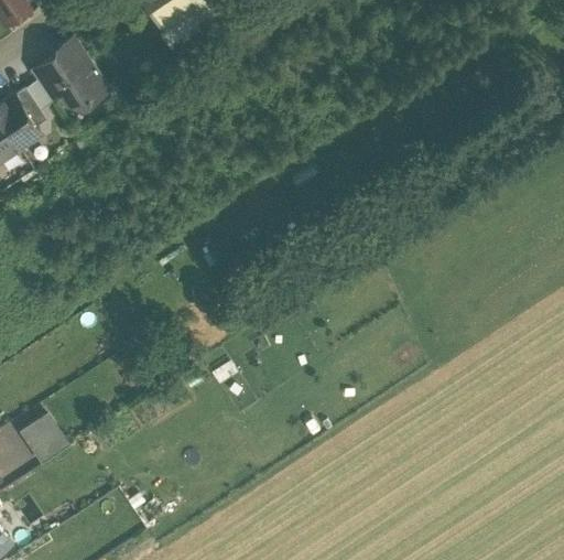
[(28,0),(0,0),(0,20),(4,28),(33,8),(28,0)]
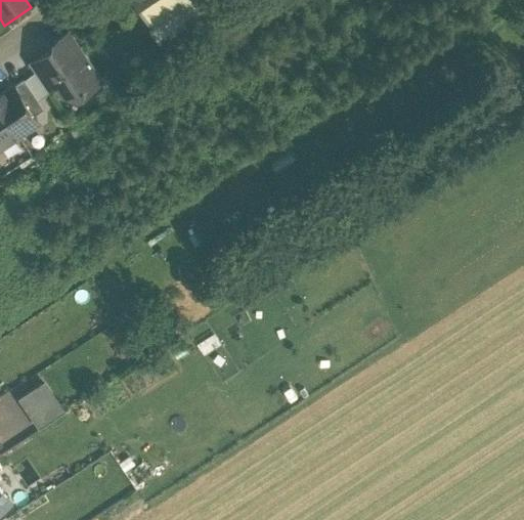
[(132,0),(154,31),(198,0),(132,0)]
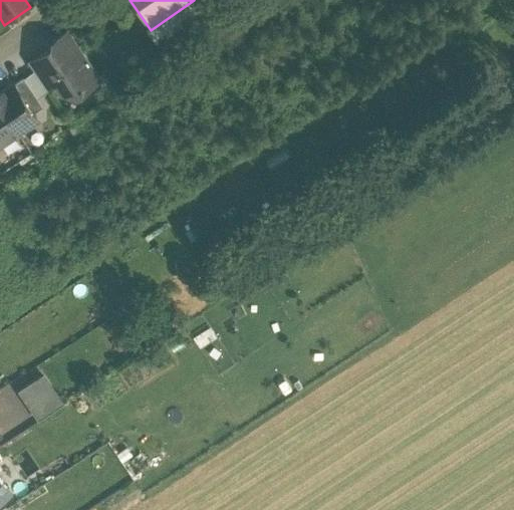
[(198,0),(194,0),(151,30),(160,43),(207,12),(198,0)]
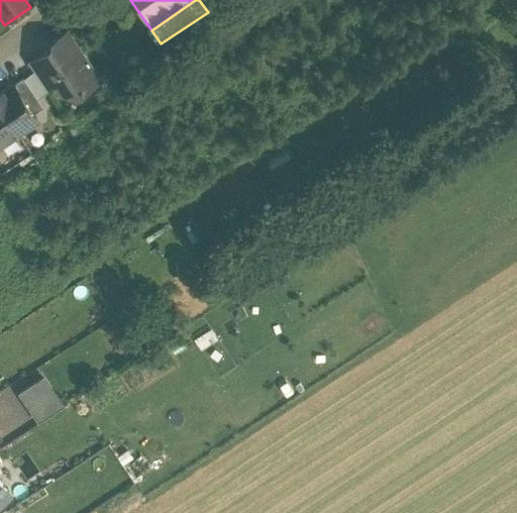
[(66,37),(54,45),(53,52),(38,61),(56,86),(61,94),(63,93),(61,90),(64,88),(66,92),(82,95),(97,84),(66,37)]
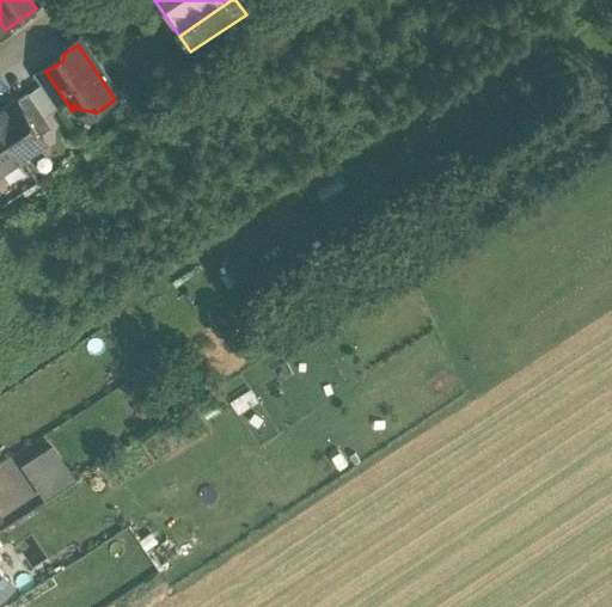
[(66,102),(46,72),(34,80),(54,109),(66,102)]
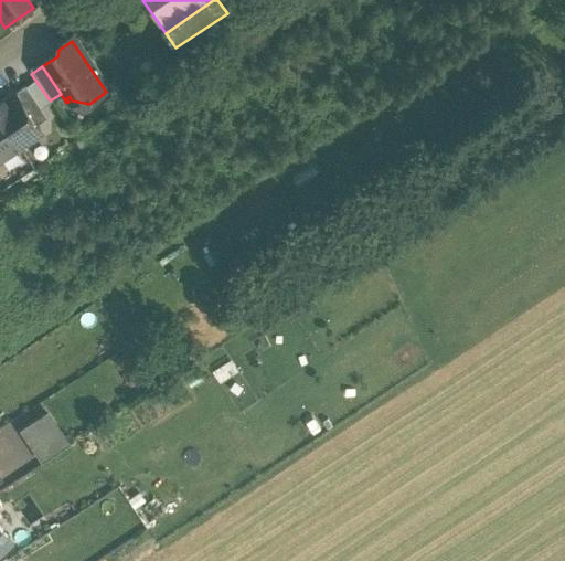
[(48,122),(25,90),(14,97),(36,129),(48,122)]
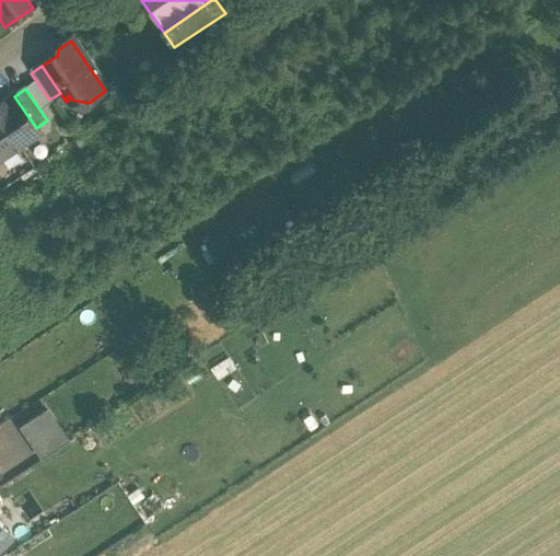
[(14,96),(14,95),(0,104),(0,122),(19,150),(41,136),(36,128),(14,96)]
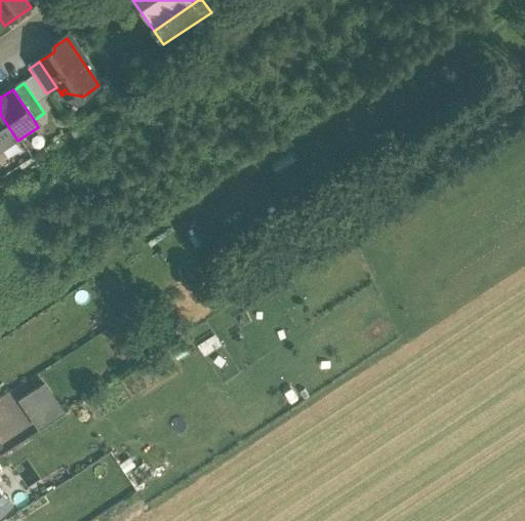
[(0,114),(0,152),(17,141),(0,114)]
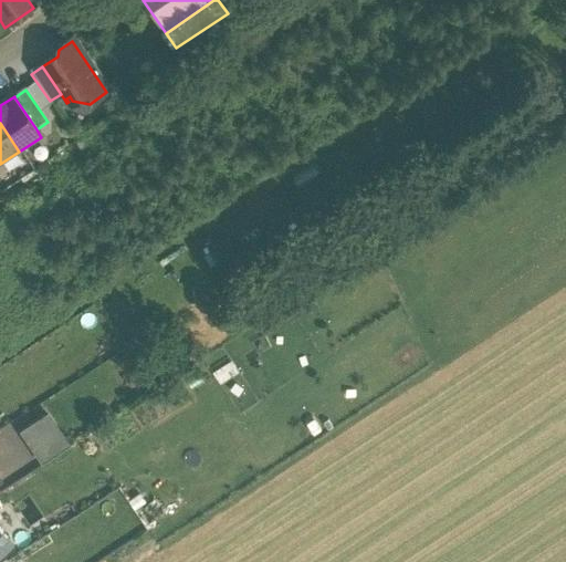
[(43,418),(21,433),(43,466),(66,451),(43,418)]
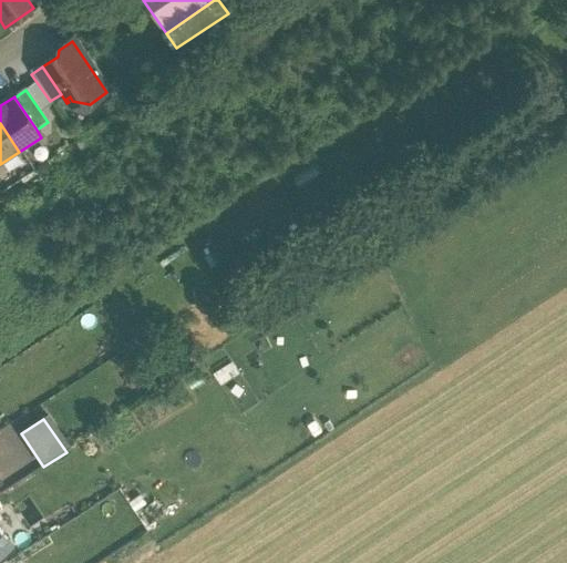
[(0,554),(9,549),(0,534),(0,554)]
